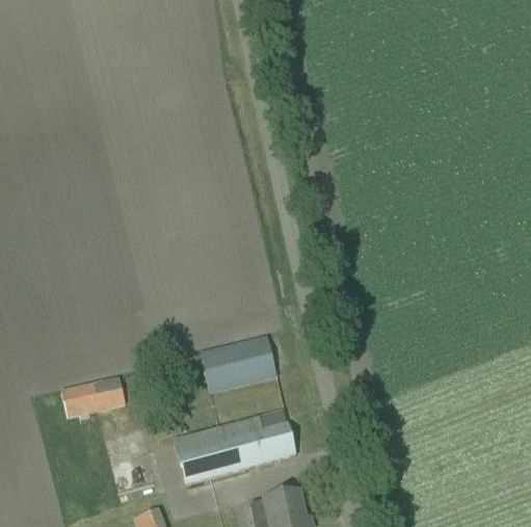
[(277,376),(275,367),(268,338),(201,353),(210,392),(277,376)]
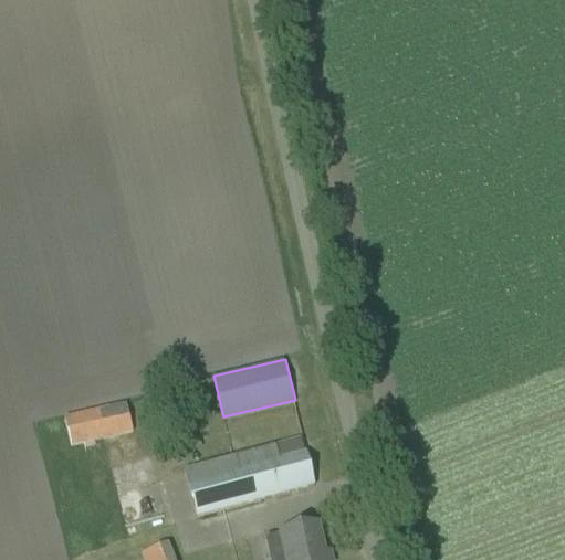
[(126,400),(64,414),(71,444),(134,430),(126,400)]
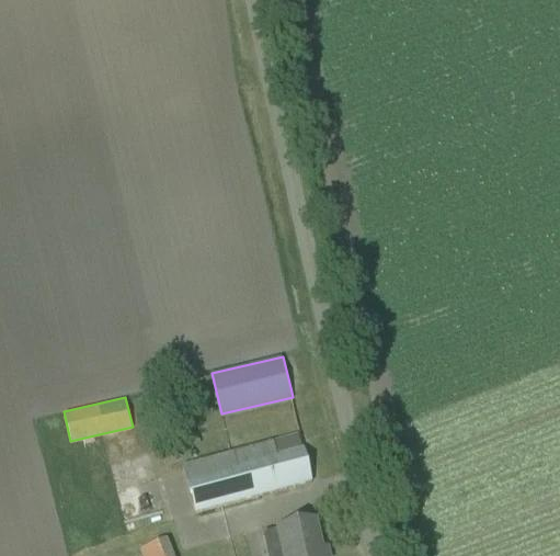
[(186,426),(178,428),(180,439),(190,437),(186,426)]
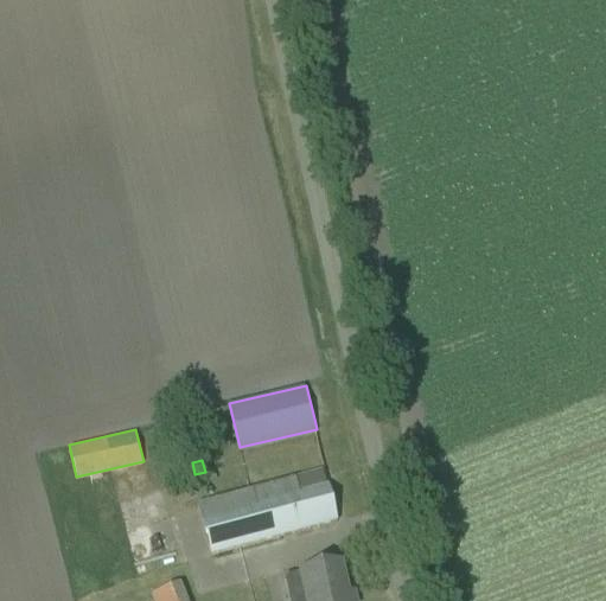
[(338,518),(330,483),(301,491),(297,474),(198,502),(211,551),(338,518)]
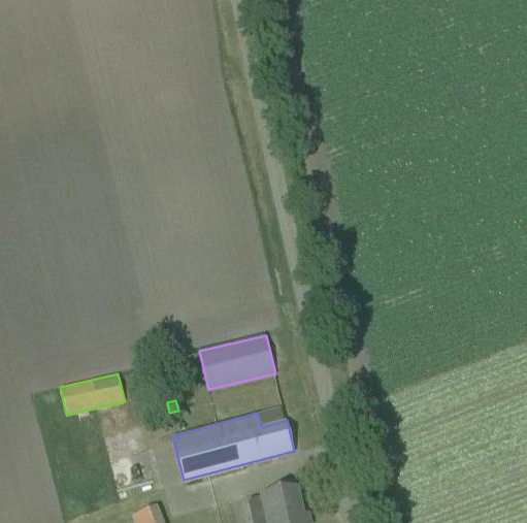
[(304,522),(297,488),(260,496),(265,522),(304,522)]
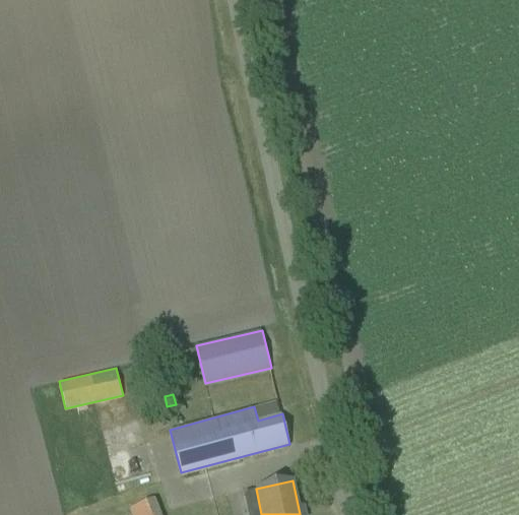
[(161,514),(155,497),(119,511),(120,514),(161,514)]
